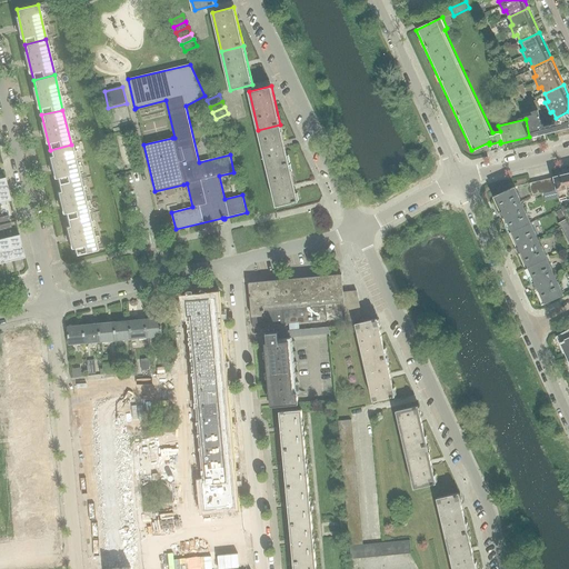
[(556,130),(555,123),(543,127),(542,123),(541,125),(538,110),(533,111),(533,116),(525,117),(526,119),(529,137),(556,130)]
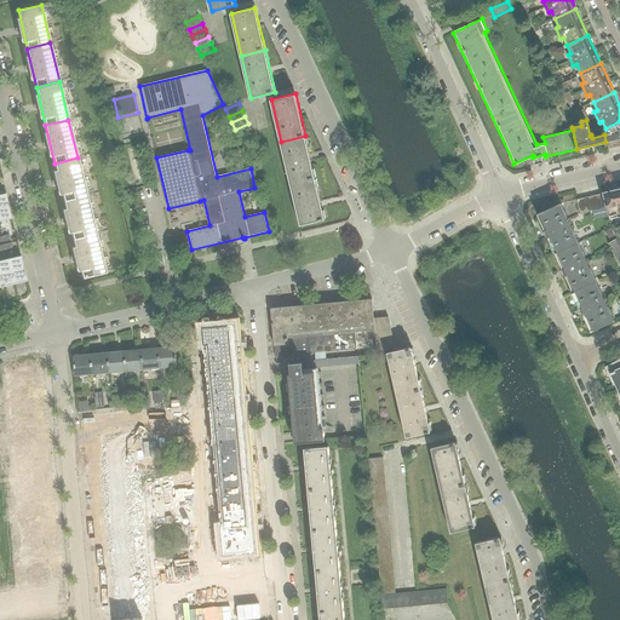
[(619,121),(606,128),(604,135),(606,142),(619,137),(619,121)]
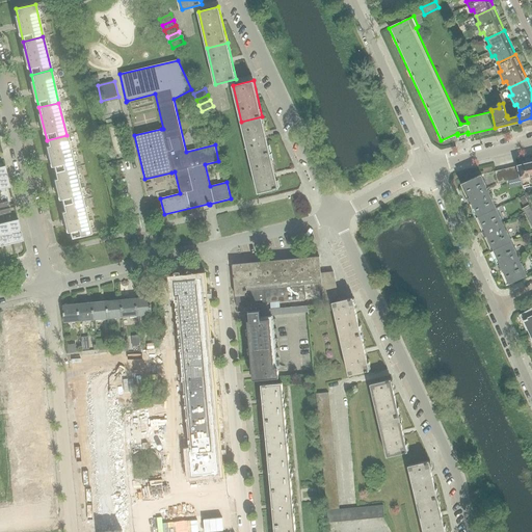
[(215,111),(213,106),(202,111),(204,116),(215,111)]
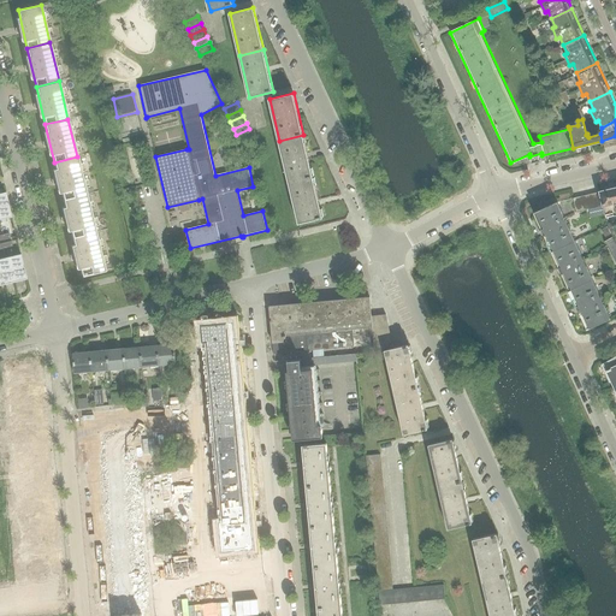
[(253,136),(249,129),(236,135),(240,142),(253,136)]
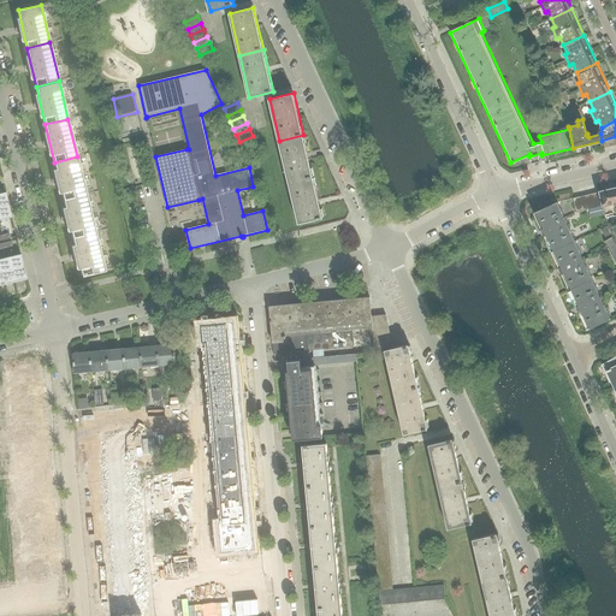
[(279,141),(289,182),(313,177),(303,135),(279,141)]
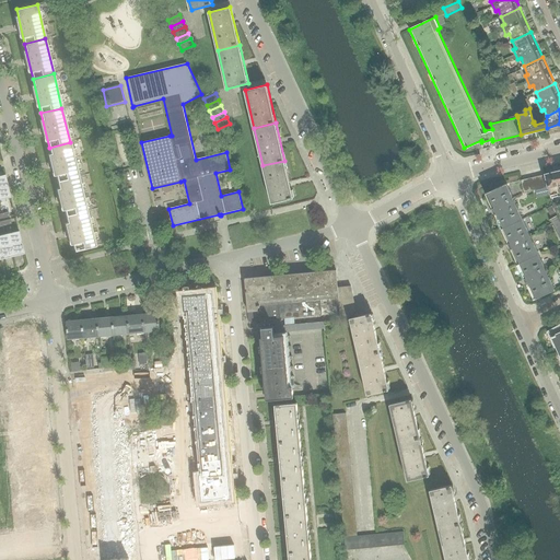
[(49,148),(57,182),(79,177),(70,142),(49,148)]
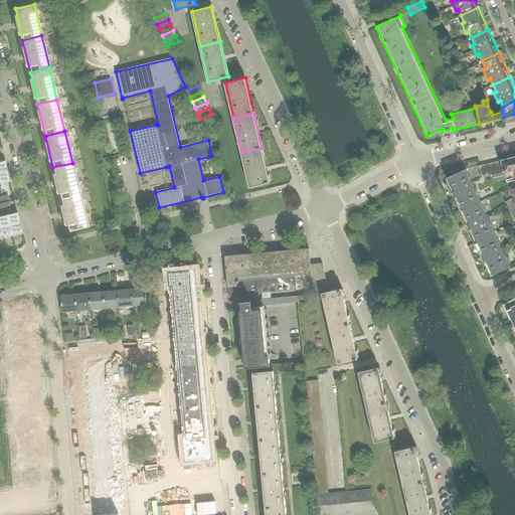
[(241,152),(250,187),(270,182),(262,148),(241,152)]
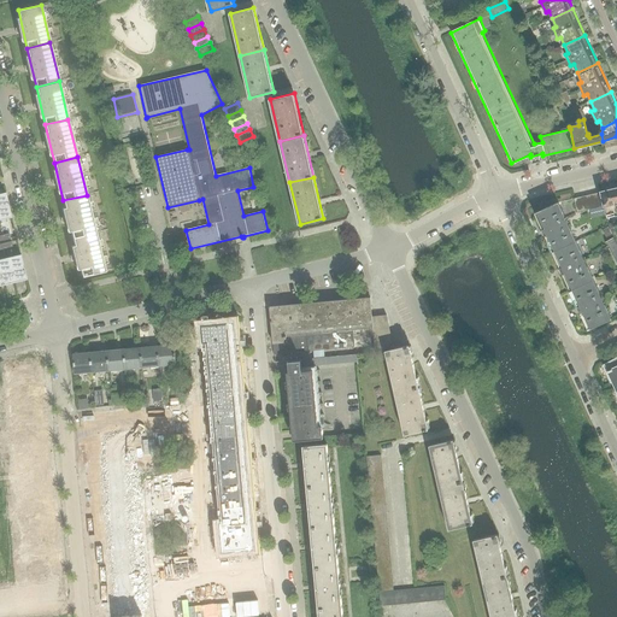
[(616,187),(601,192),(604,206),(606,215),(613,212),(615,216),(616,215),(616,187)]
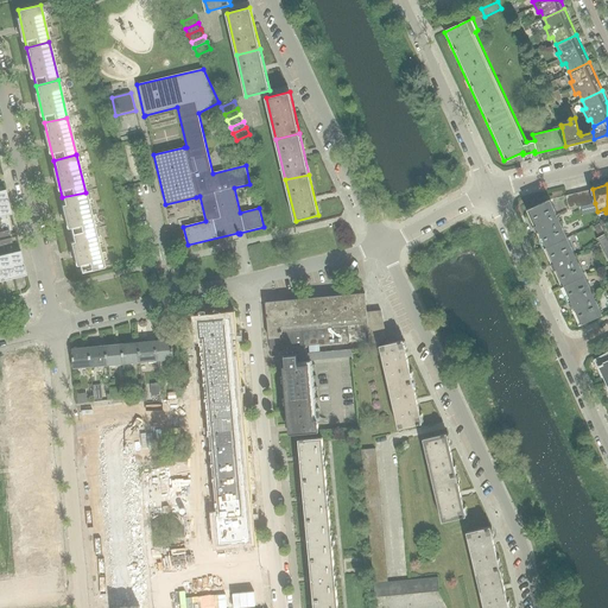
[(5,188),(0,189),(0,215),(11,213),(5,188)]
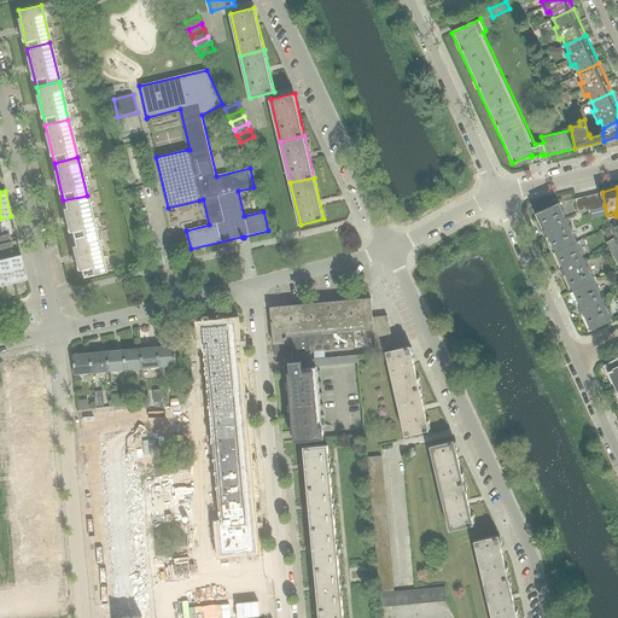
[(598,208),(605,207),(602,192),(595,194),(598,208)]
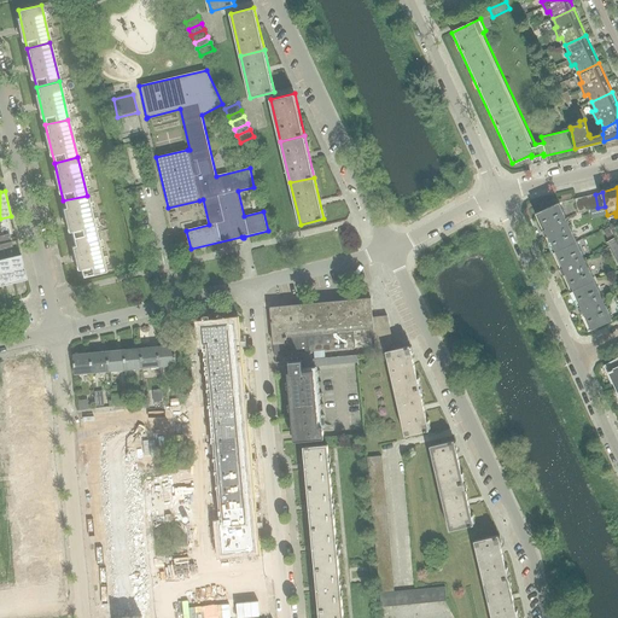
[(595,194),(588,196),(592,209),(598,208),(595,194)]
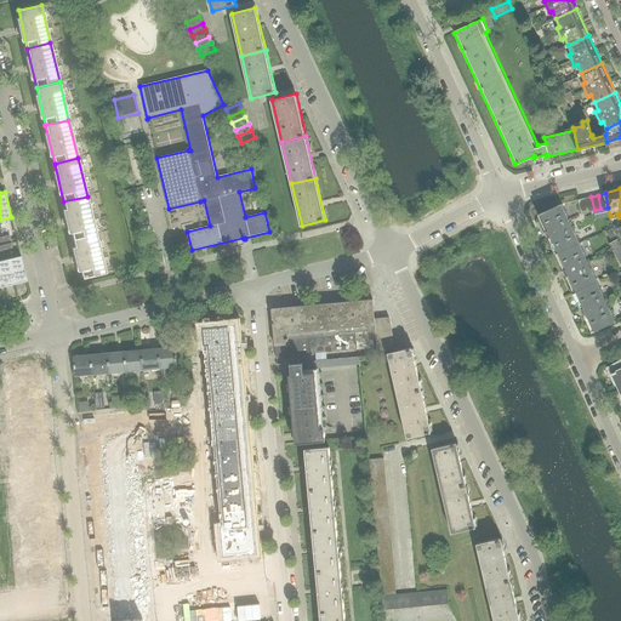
[(63,201),(73,240),(96,234),(87,197),(63,201)]
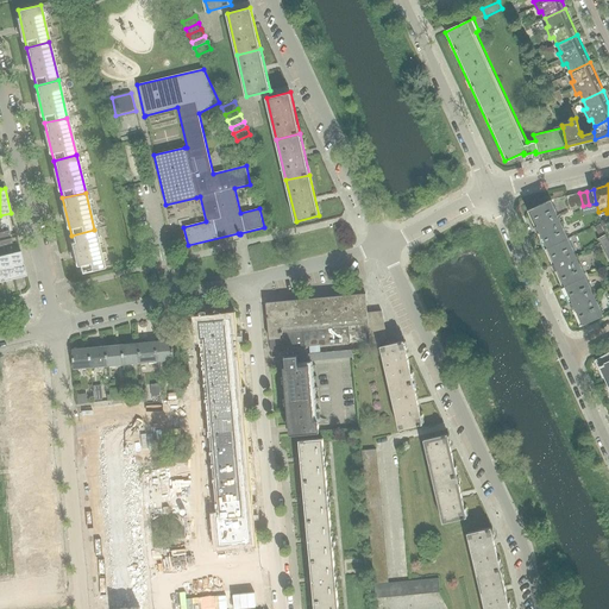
[(579,193),(573,194),(576,208),(583,206),(579,193)]
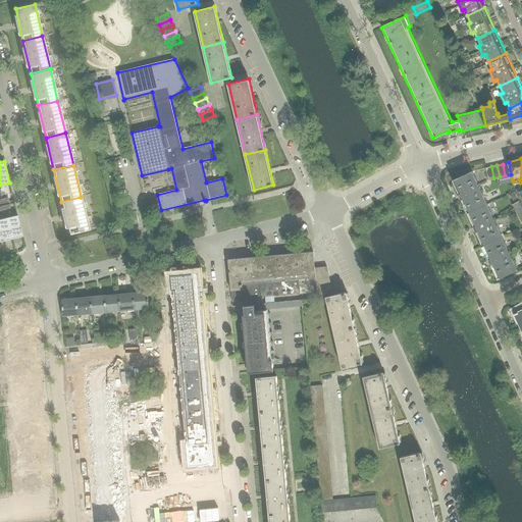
[(488,179),(493,178),(491,166),(485,168),(488,179)]
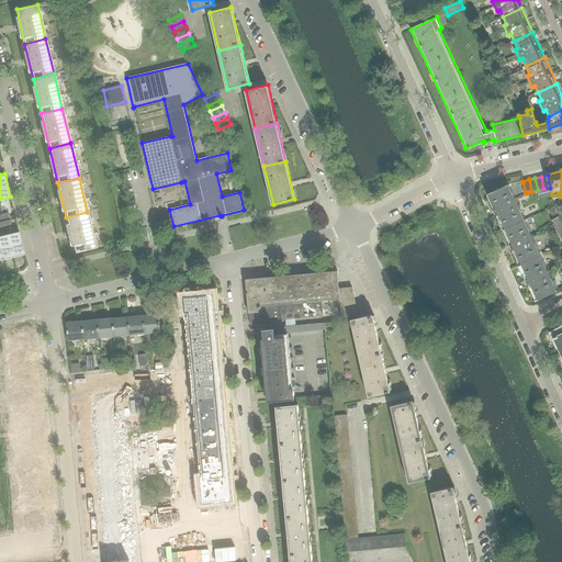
[(502,227),(524,217),(508,184),(486,194),(502,227)]
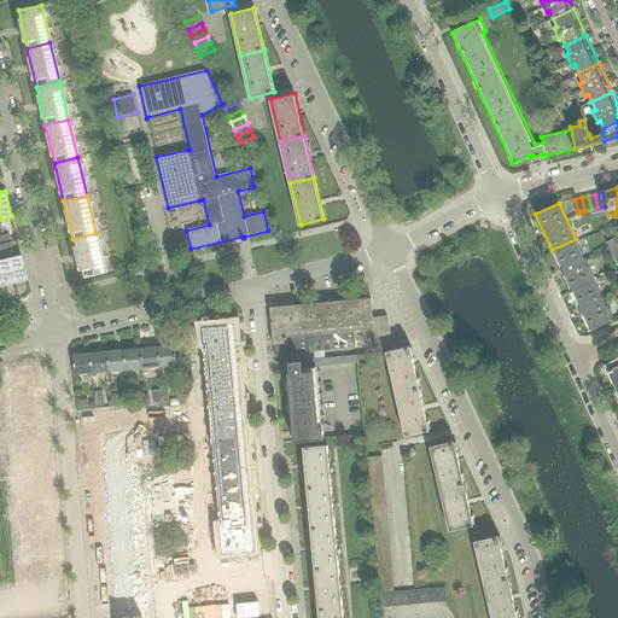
[(617,233),(616,228),(613,223),(610,225),(611,232),(614,239),(607,243),(617,263),(617,233)]
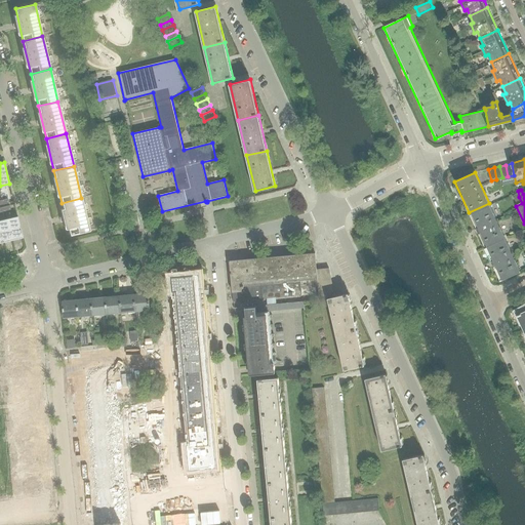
[(62,203),(70,235),(89,231),(81,198),(62,203)]
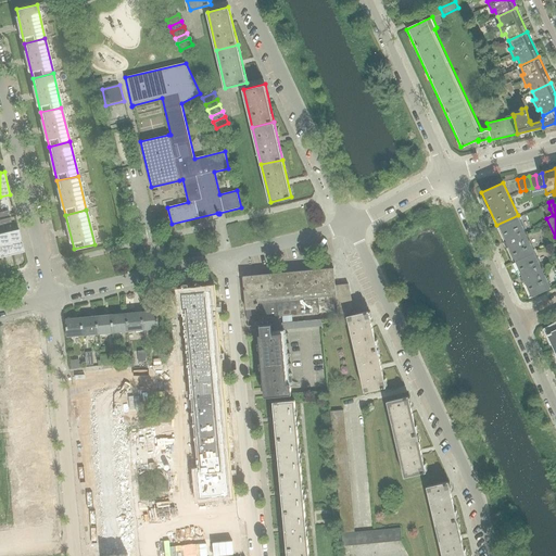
[(513,261),(534,251),(518,215),(496,225),(513,261)]
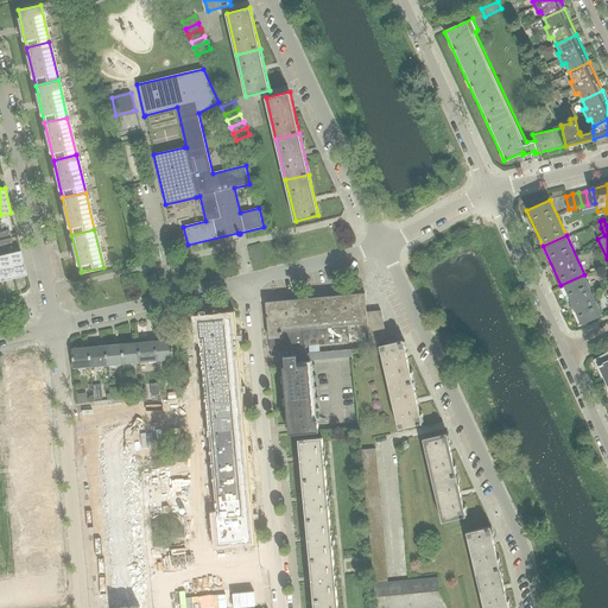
[(20,251),(7,254),(13,278),(25,276),(20,251)]
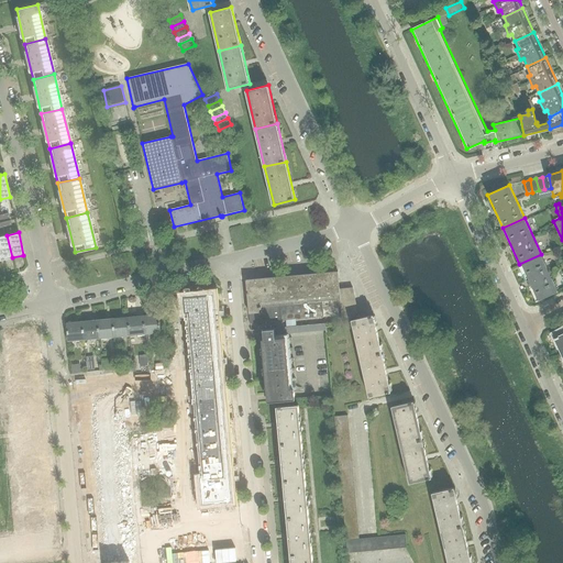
[(7,235),(0,236),(0,254),(1,261),(12,257),(7,235)]
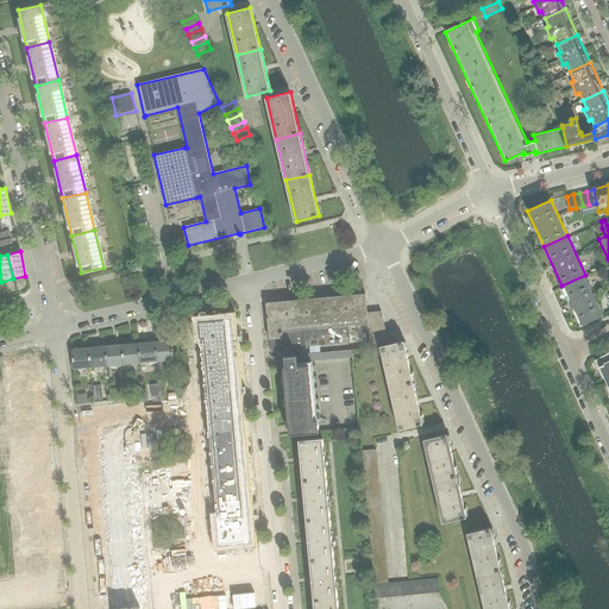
[(604,314),(585,275),(562,286),(581,325),(604,314)]
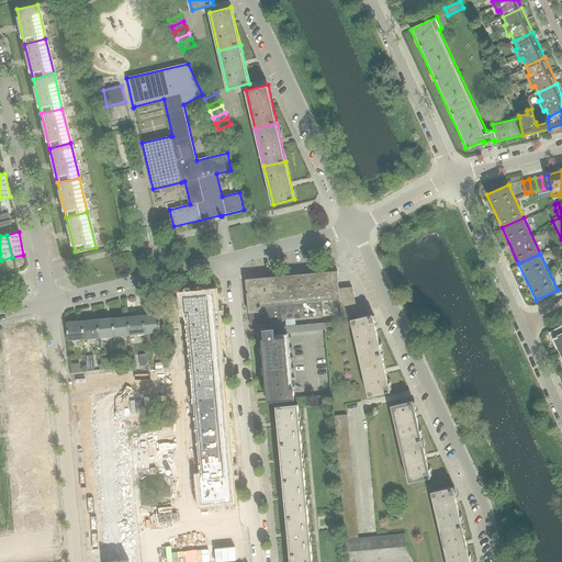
[(311,317),(338,315),(340,315),(341,319),(358,316),(352,288),(339,289),(337,271),(307,274),(311,317)]
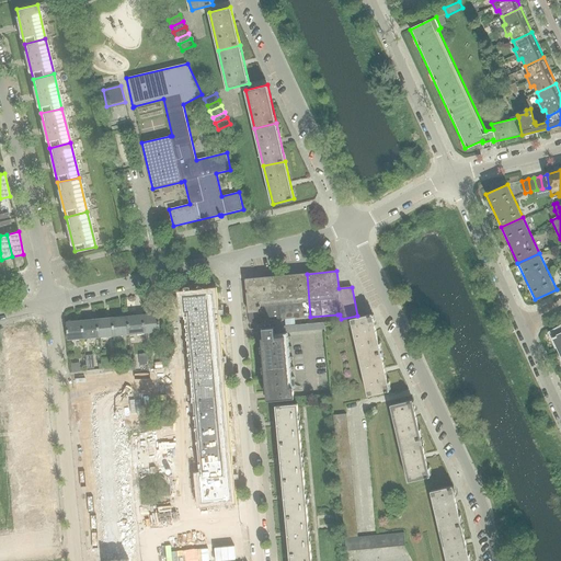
[(276,276),(281,320),(310,317),(307,274),(276,276)]
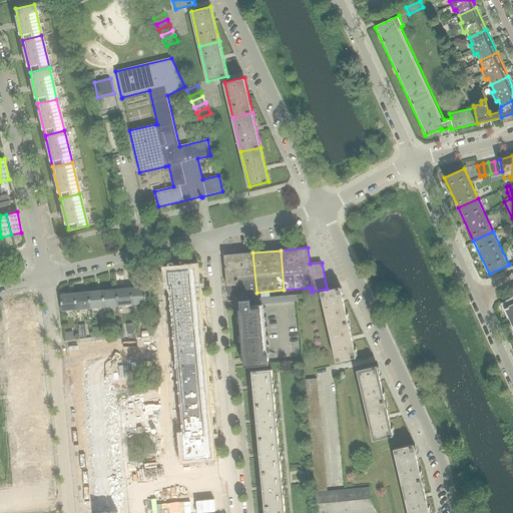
[(223,255),(227,296),(228,296),(228,295),(257,293),(252,252),(223,255)]
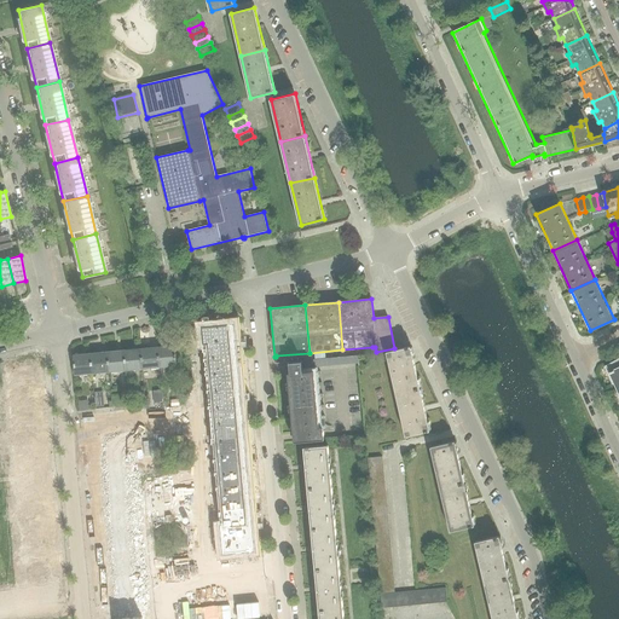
[(233,324),(202,327),(224,554),(254,550),(233,324)]
